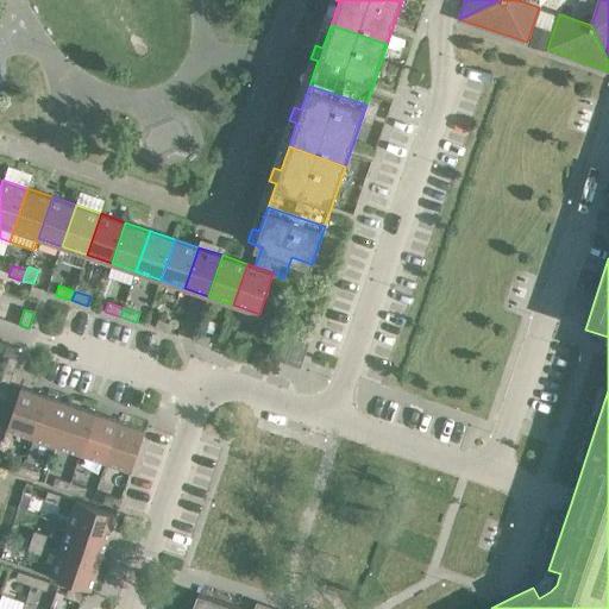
[(158,319),(155,328),(170,334),(174,325),(158,319)]
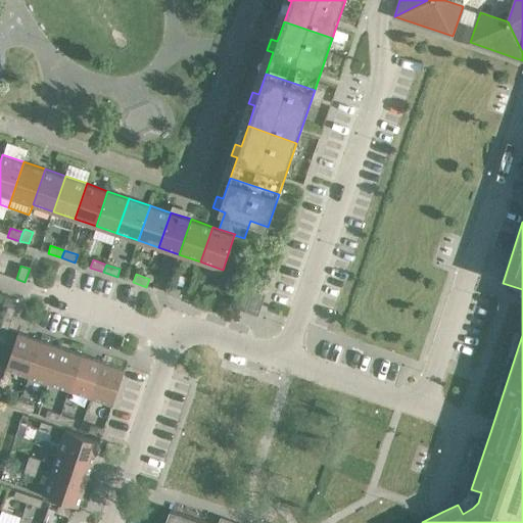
[(181,290),(168,285),(165,293),(179,297),(181,290)]
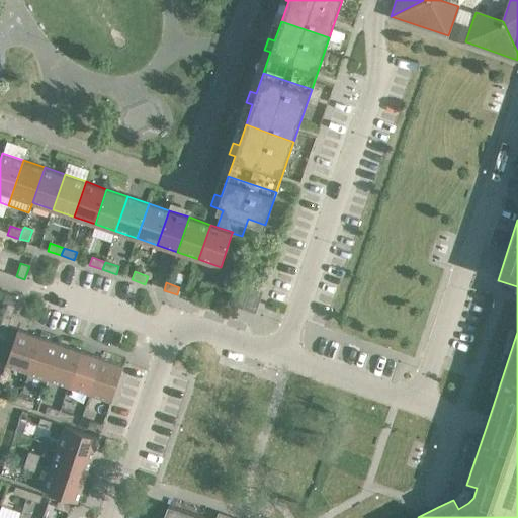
[(264,288),(251,284),(243,308),(256,313),(264,288)]
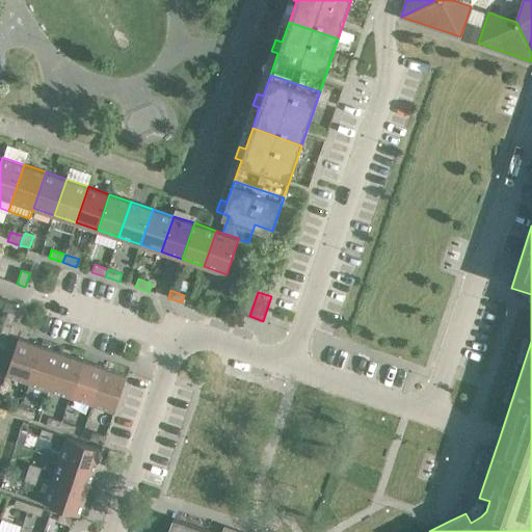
[(202,300),(200,309),(213,313),(215,306),(202,300)]
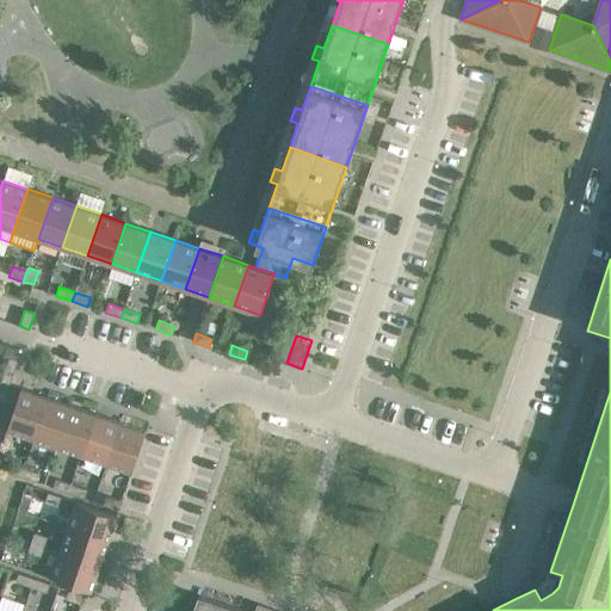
[(10,358),(4,374),(13,377),(18,360),(10,358)]
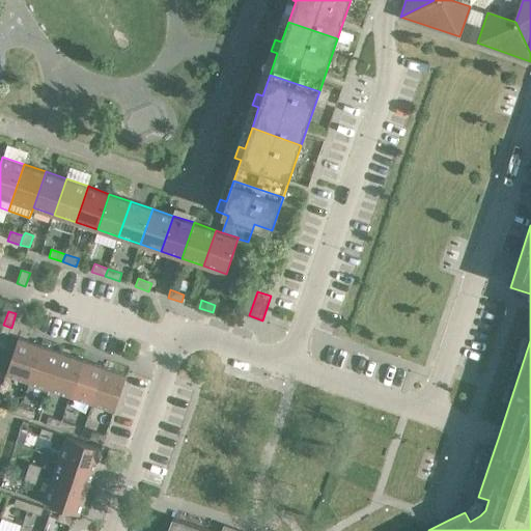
[(11,328),(3,325),(0,334),(0,338),(6,341),(11,328)]
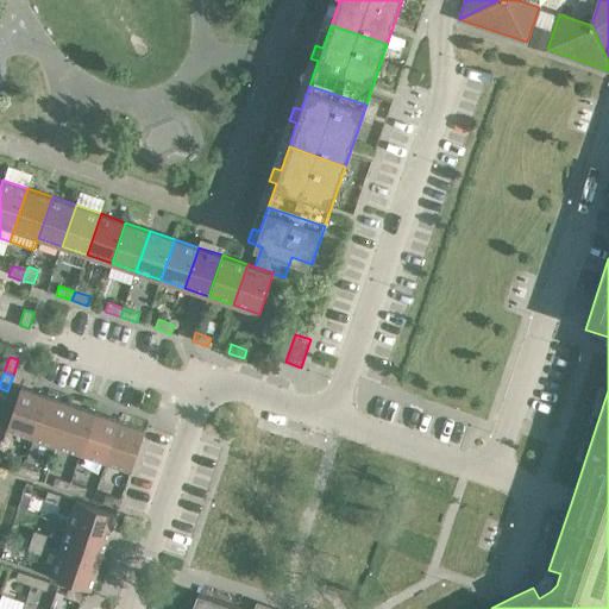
[(45,396),(20,388),(7,428),(32,437),(45,396)]
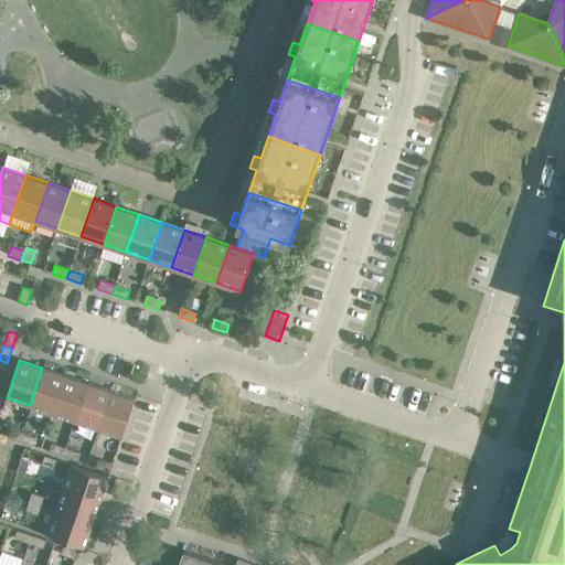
[(65,375),(42,368),(30,405),(53,413),(65,375)]
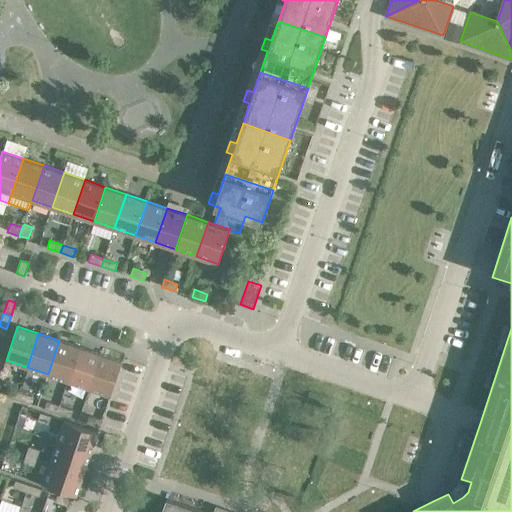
[(80,347),(59,340),(48,374),(69,382),(80,347)]
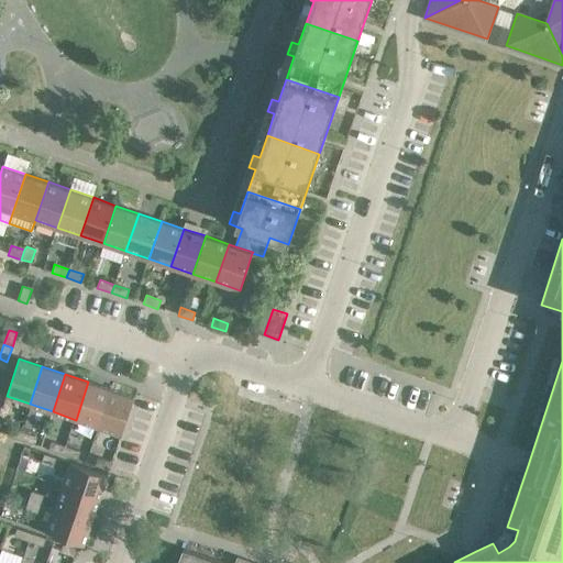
[(111,389),(88,382),(76,420),(98,428),(111,389)]
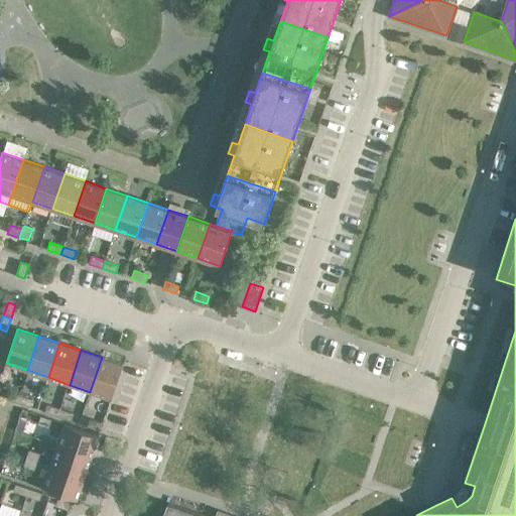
[(123,364),(102,357),(90,392),(111,399),(123,364)]
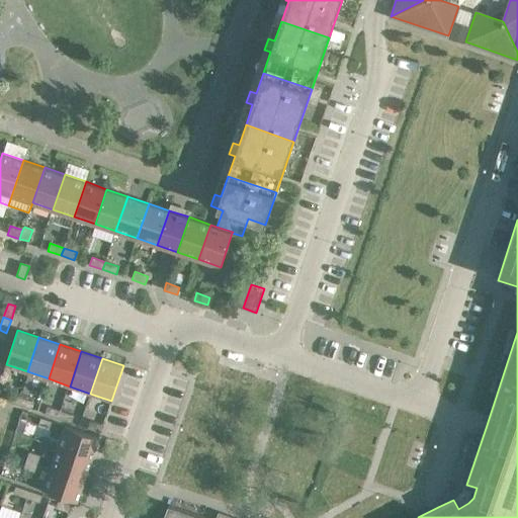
[(29,395),(32,386),(24,383),(21,393),(29,395)]
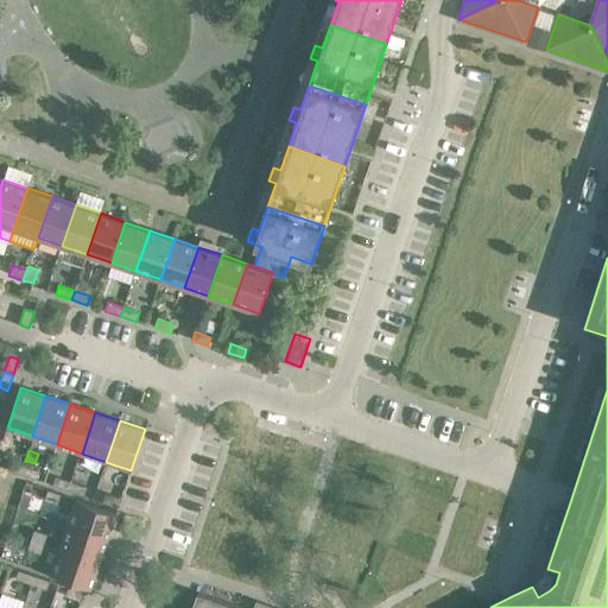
[(7,460),(4,469),(20,474),(23,466),(7,460)]
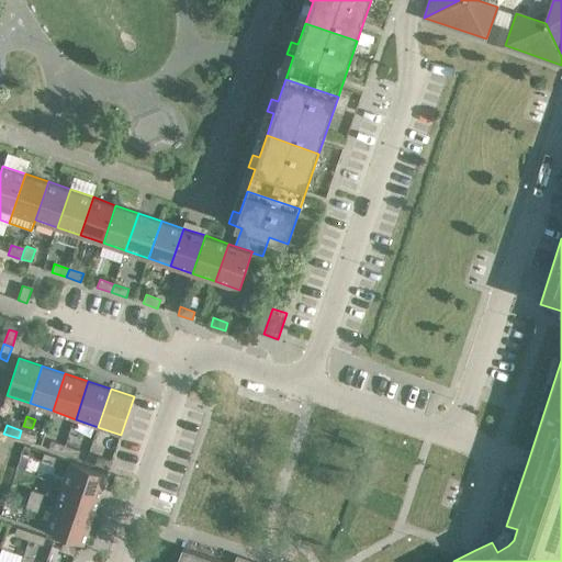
[(35,435),(21,430),(19,438),(33,444),(35,435)]
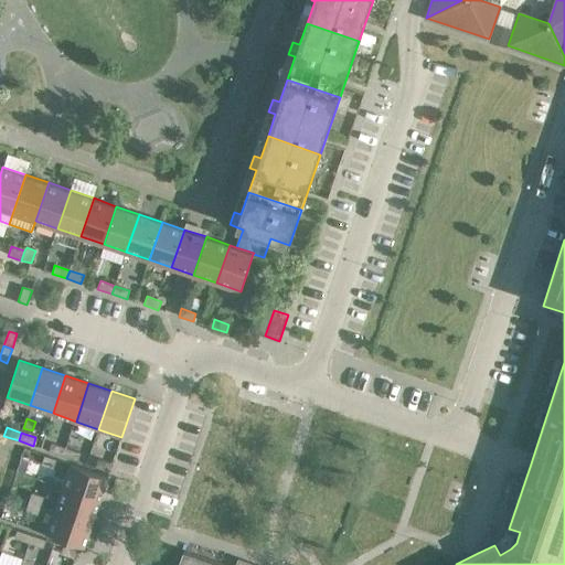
[(52,443),(49,451),(63,456),(66,448),(52,443)]
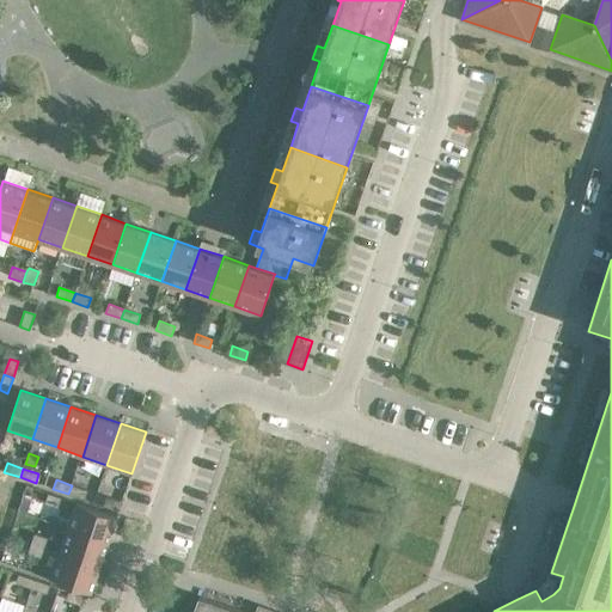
[(87,491),(72,485),(68,494),(85,500),(87,491)]
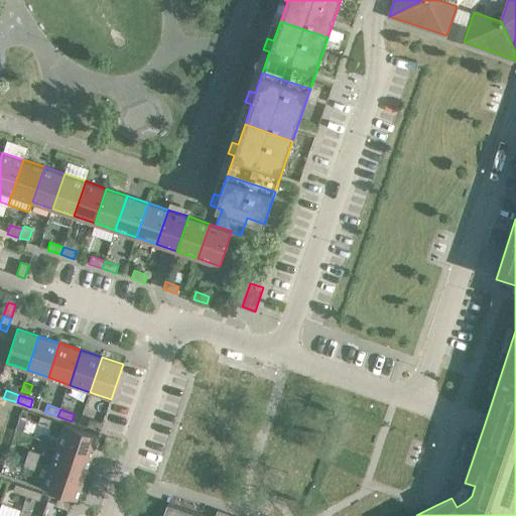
[(52,420),(40,415),(37,424),(49,428),(52,420)]
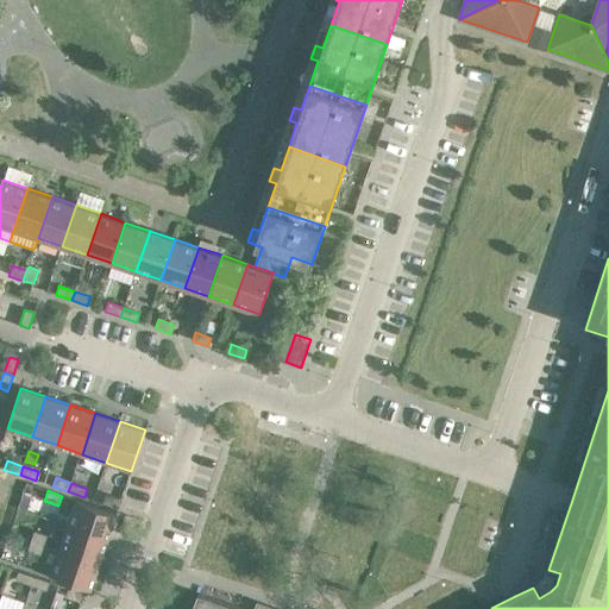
[(106,495),(102,503),(119,509),(121,500),(106,495)]
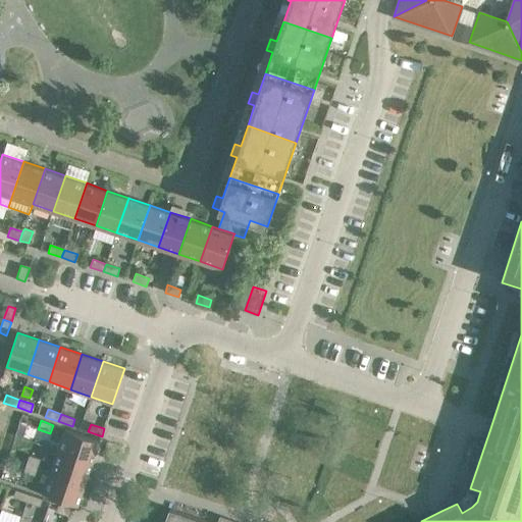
[(100,440),(64,428),(57,451),(92,463),(100,440)]
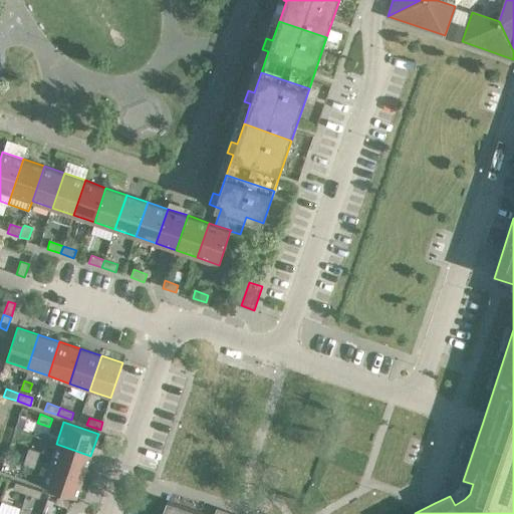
[(90,456),(56,444),(49,465),(83,477),(90,456)]
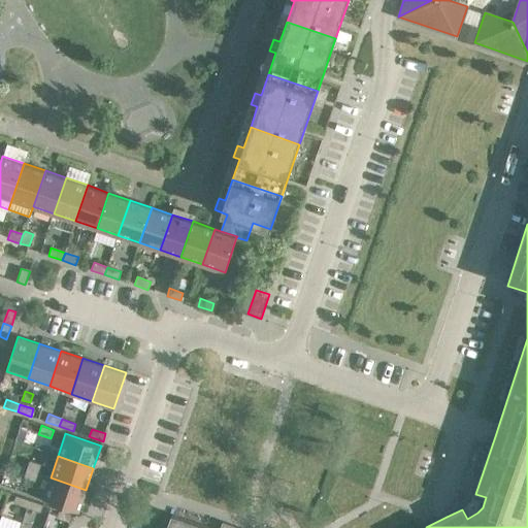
[(42,465),(29,461),(27,469),(39,473),(42,465)]
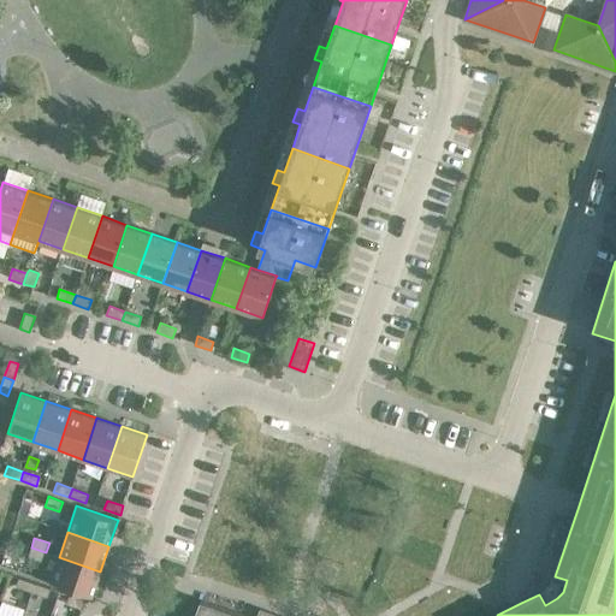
[(31,548),(28,557),(42,562),(46,552),(31,548)]
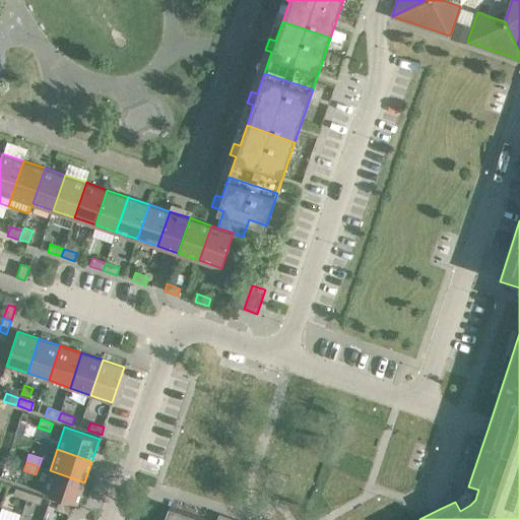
[(84,482),(50,470),(43,492),(77,503),(84,482)]
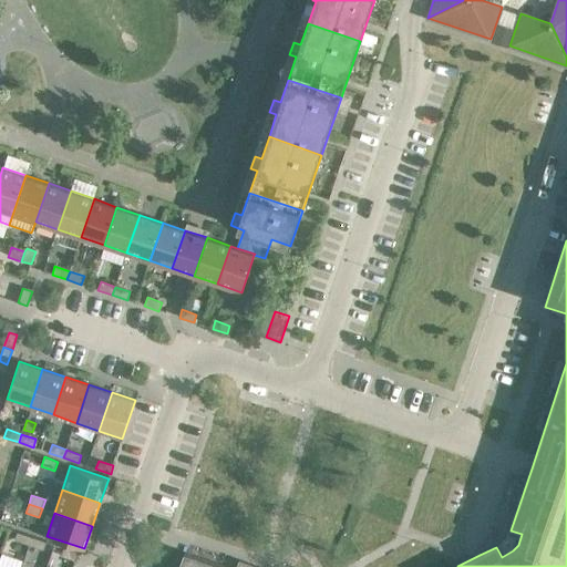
[(32,537),(18,532),(14,540),(30,545),(32,537)]
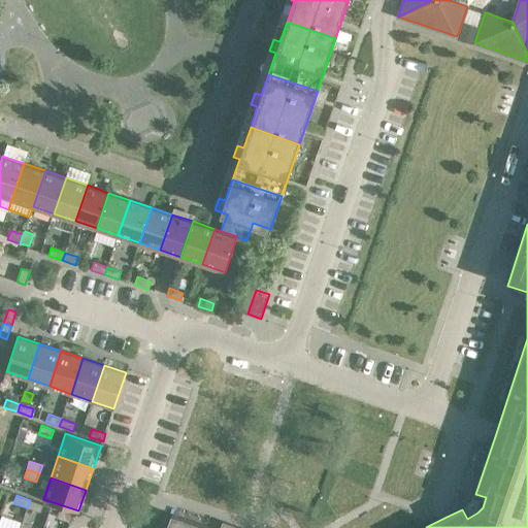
[(44,504),(30,500),(28,507),(41,513),(44,504)]
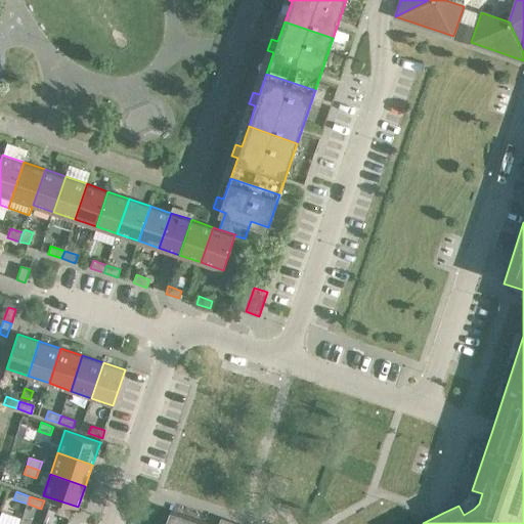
[(73,511),(59,506),(56,514),(71,518),(73,511)]
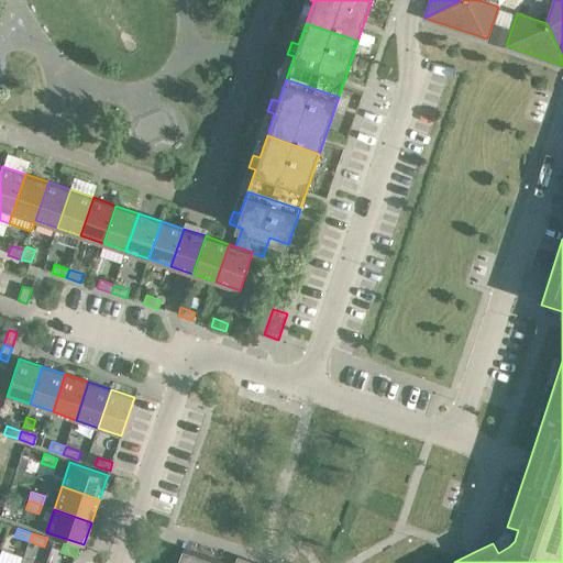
[(257,562),(238,556),(234,562),(227,562),(184,548),(178,562),(257,562)]
